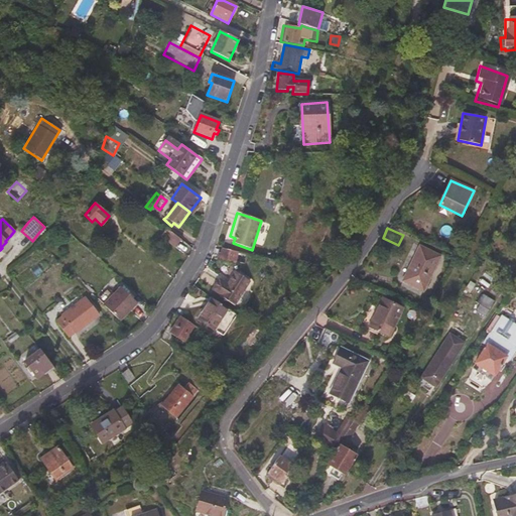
[(172,251),(178,243),(163,232),(158,239),(172,251)]
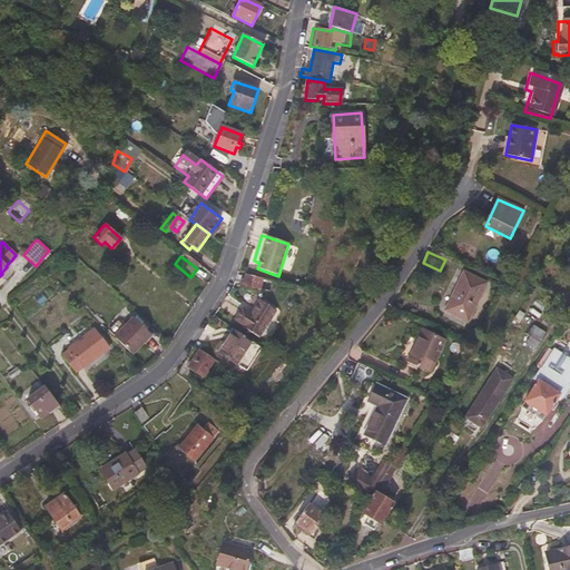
[(261,290),(264,278),(245,274),(245,276),(243,276),(241,284),(243,284),(243,285),(261,290)]
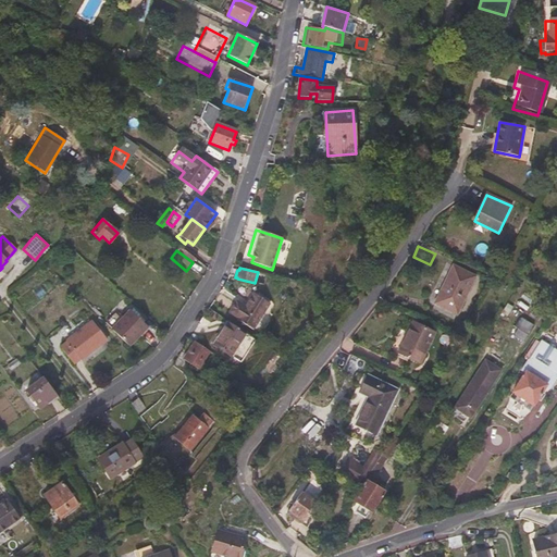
[(459,316),(477,277),(455,268),(437,305),(459,316)]
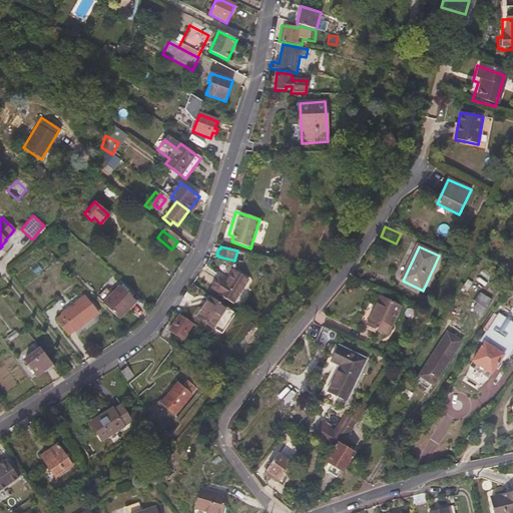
[(37,276),(50,267),(44,259),(32,268),(37,276)]
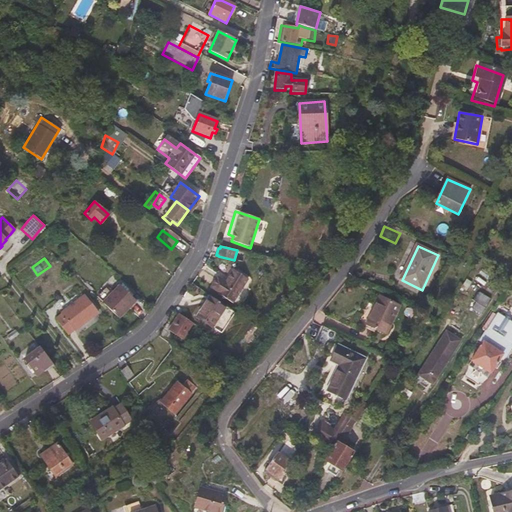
[(234,302),(249,278),(234,269),(226,281),(217,276),(211,287),(220,292),(219,294),(234,302)]
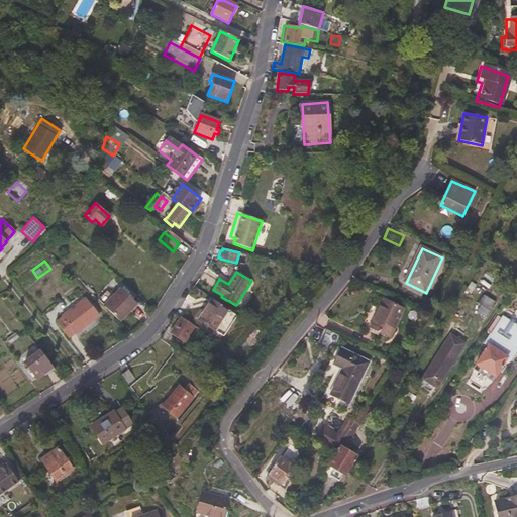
[(122,317),(139,300),(124,284),(107,302),(122,317)]
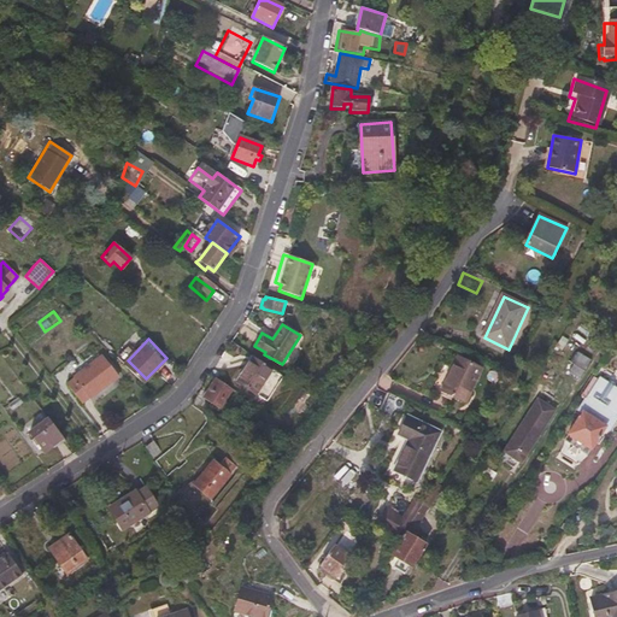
[(82,404),(117,376),(101,356),(65,382),(82,404)]
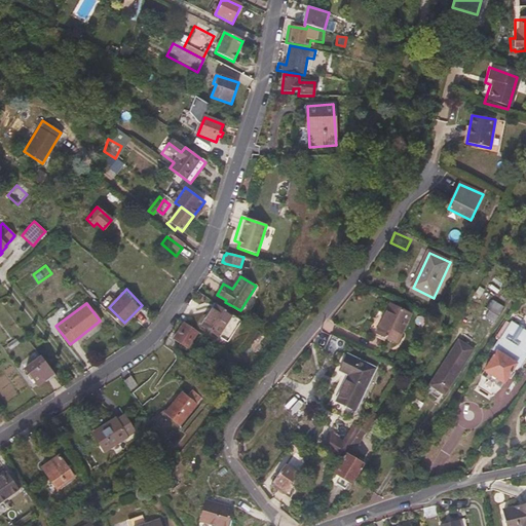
[(219,336),(232,313),(217,304),(202,326),(219,336)]
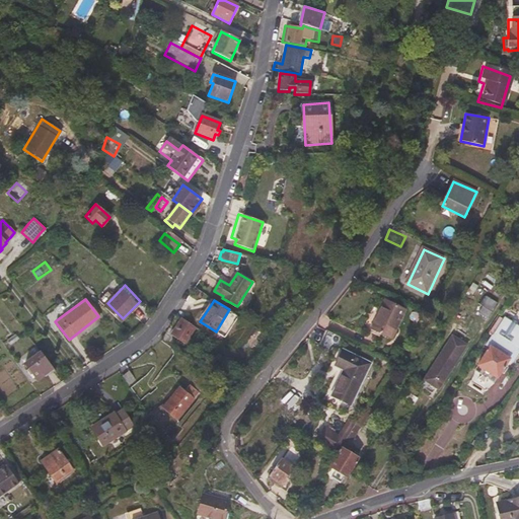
[(484,320),(493,306),(483,300),(474,314),(484,320)]
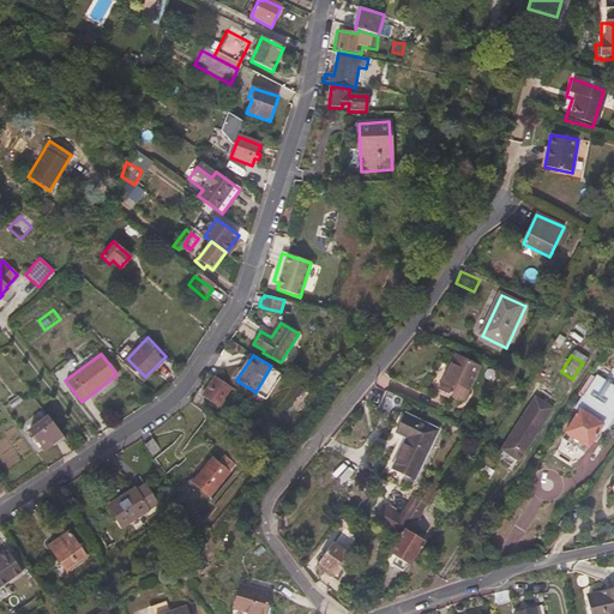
[(458,403),(475,369),(451,357),(434,392),(458,403)]
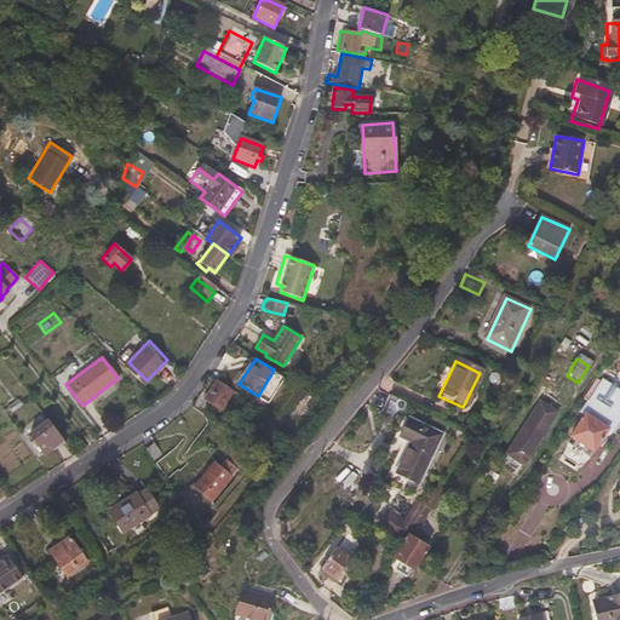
[(222,411),(235,390),(218,379),(205,400),(222,411)]
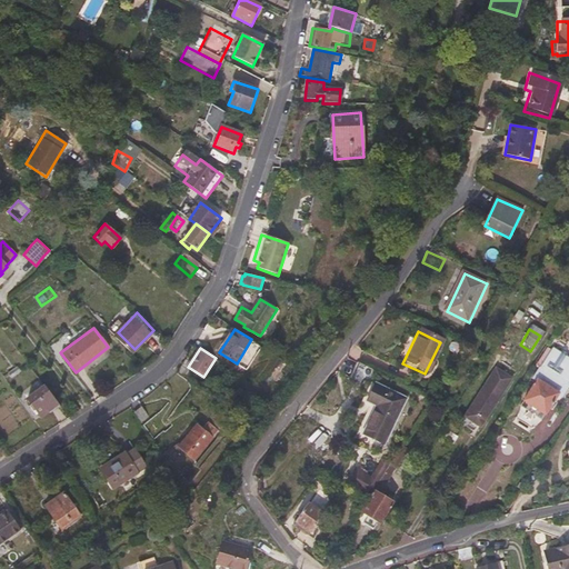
[(565,389),(568,382),(568,366),(568,365),(547,350),(528,381),(532,383),(516,409),(537,422),(552,398),(558,400),(565,389)]
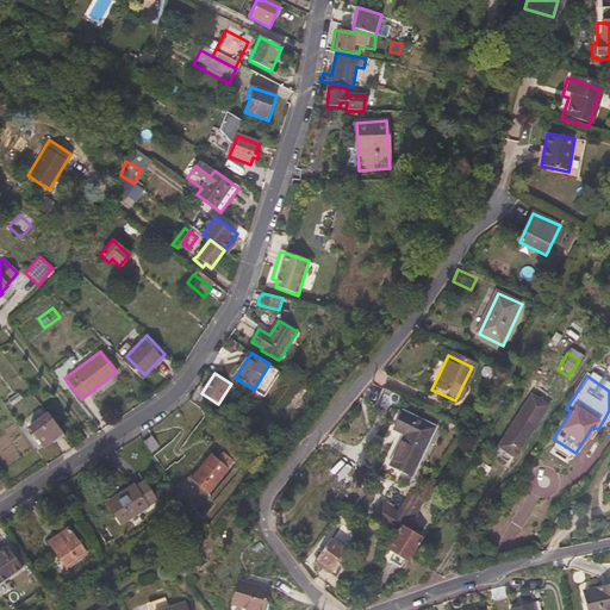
[(388,416),(397,399),(379,391),(372,408),(388,416)]
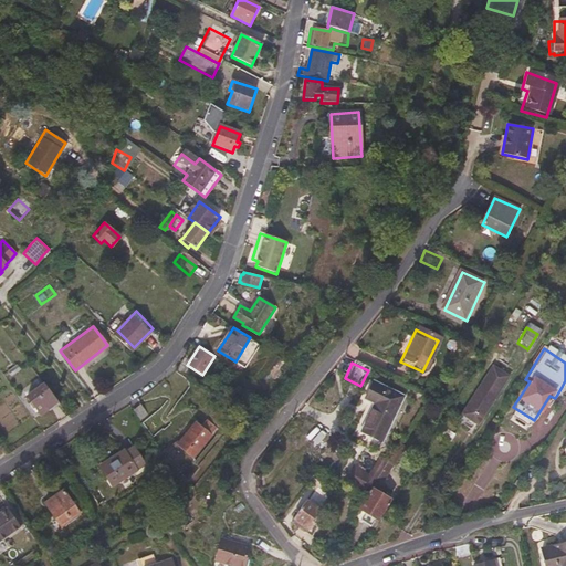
[(14,368),(10,371),(6,375),(9,379),(17,374),(14,368)]
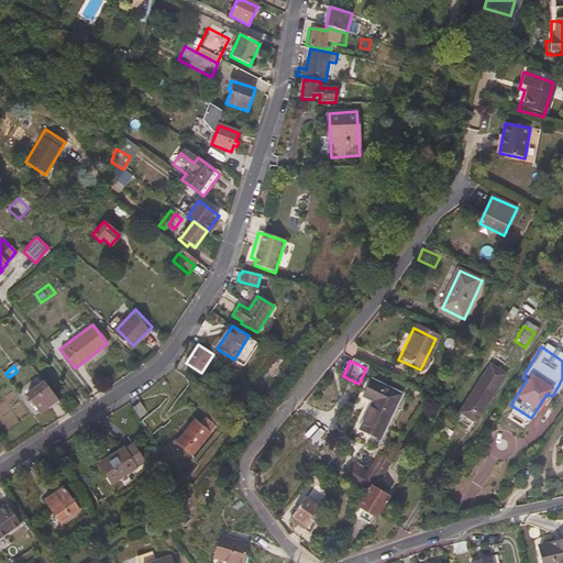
[(395,412),(404,394),(381,383),(373,379),(365,397),(374,401),(361,428),(377,437),(383,439),(395,412)]
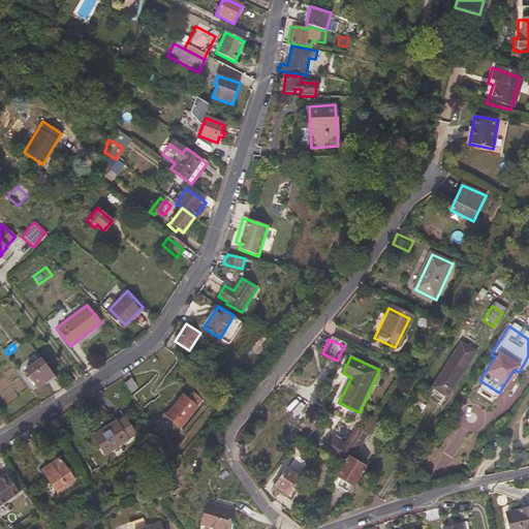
[(443,404),(467,366),(453,356),(428,395),(443,404)]
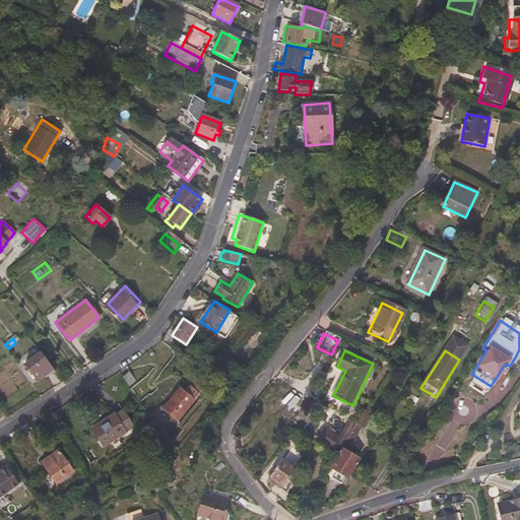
[(52,369),(40,352),(24,364),(38,380),(52,369)]
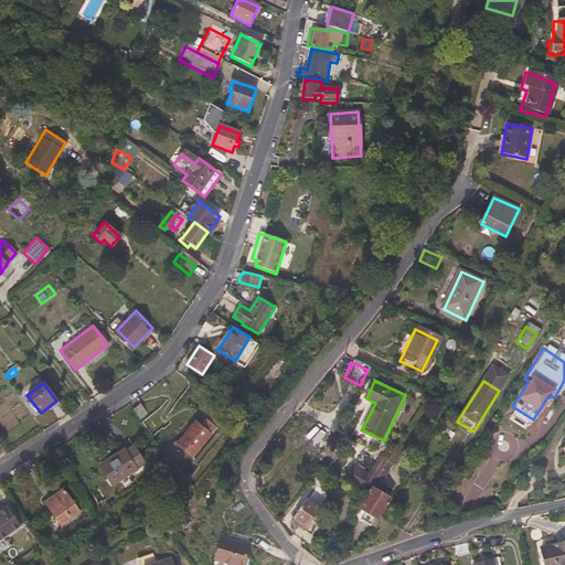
[(146,419),(138,407),(129,413),(138,425),(146,419)]
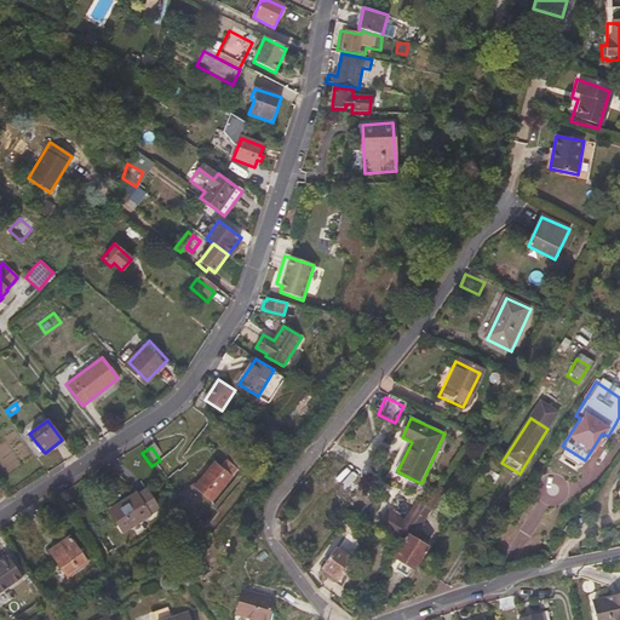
[(208,505),(229,481),(228,480),(234,471),(222,461),(216,470),(211,465),(190,489),(208,505)]
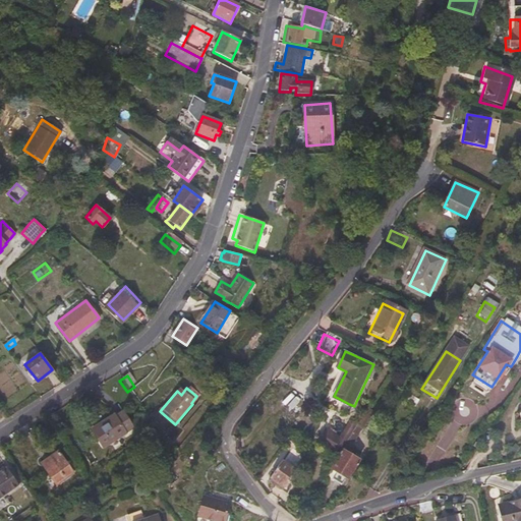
[(101,450),(131,430),(122,414),(113,419),(112,418),(90,432),(101,450)]
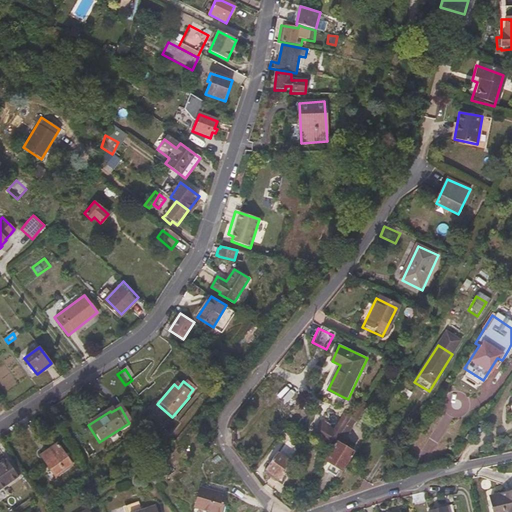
[(342,438),(350,425),(352,422),(348,419),(346,422),(338,435),(342,438)]
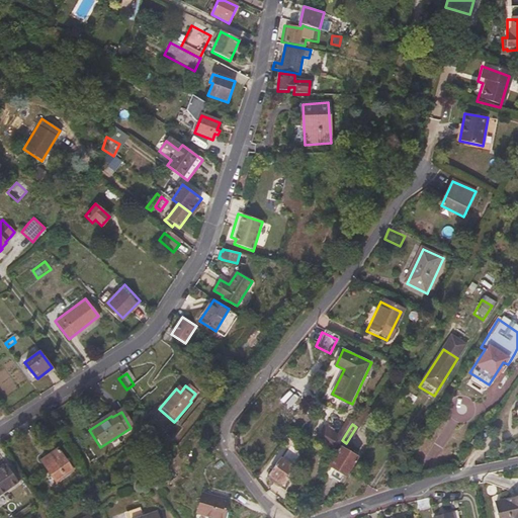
[(318,435),(334,445),(339,436),(323,427),(318,435)]
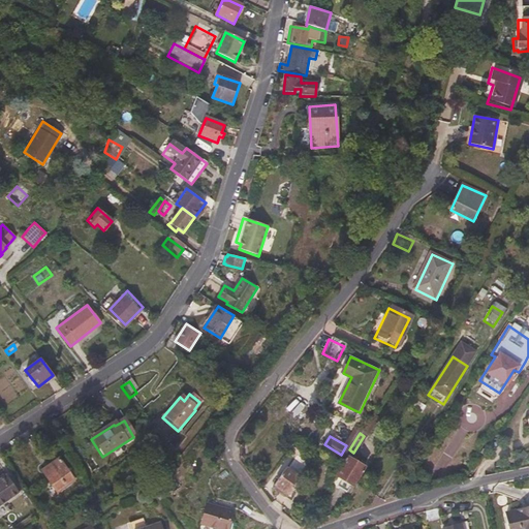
[(344,494),(348,487),(350,488),(362,469),(354,465),(358,458),(349,453),(334,477),(340,481),(335,489),(344,494)]
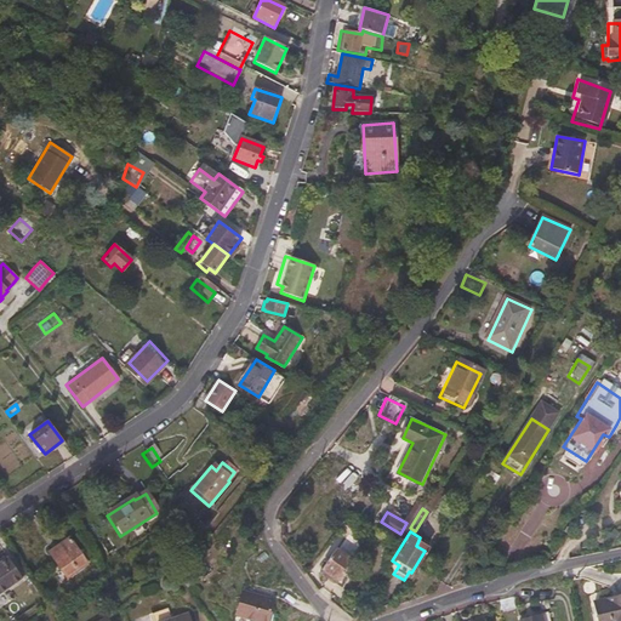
[(67,579),(91,562),(84,550),(79,552),(70,539),(49,553),(67,579)]
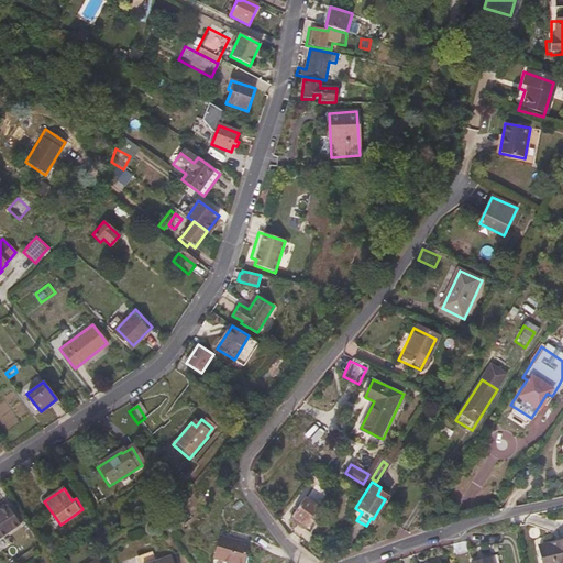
[(304,530),(317,510),(301,499),(288,518),(304,530)]
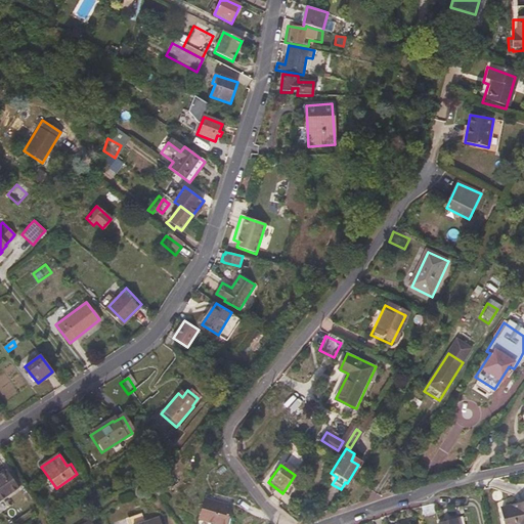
[(0,501),(19,489),(6,470),(0,475),(0,501)]
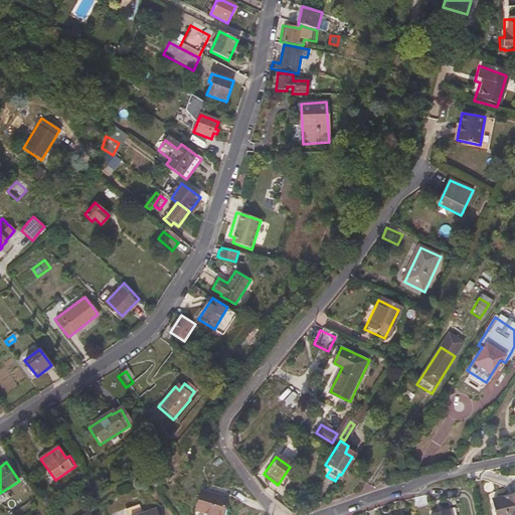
[(203,514),(219,514),(224,500),(198,493),(193,512),(203,514)]
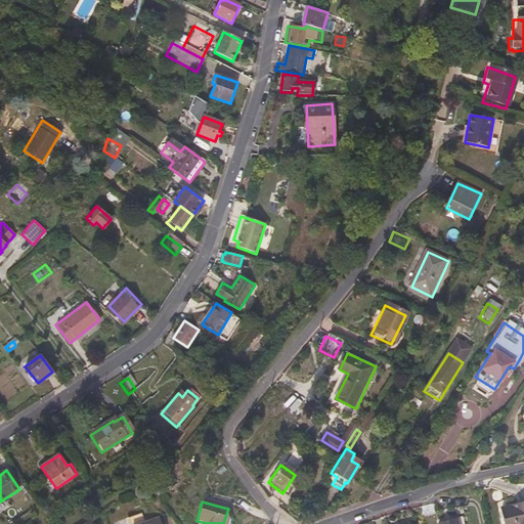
[(523,523),(523,503),(503,509),(506,523),(523,523)]
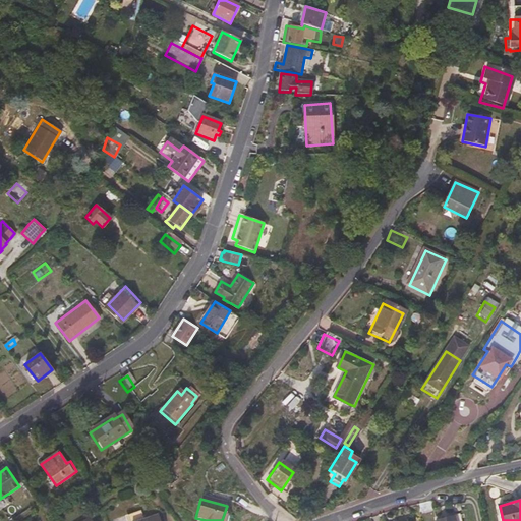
[(430,512),(428,503),(414,506),(416,516),(430,512)]
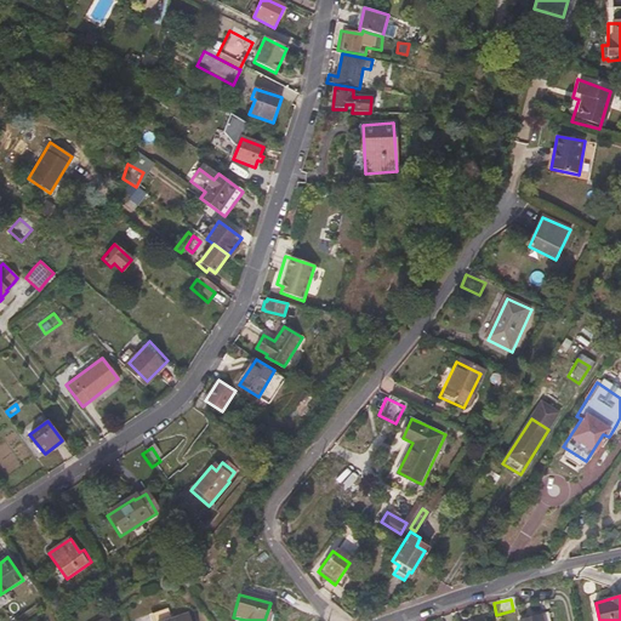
[(187,620),(186,616),(171,620),(167,620),(165,610),(149,616),(151,620),(187,620)]
